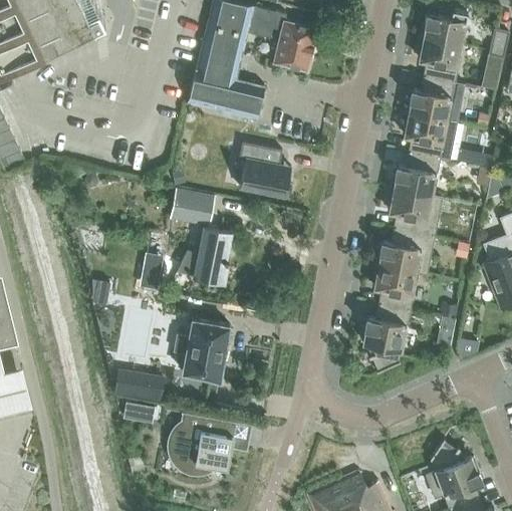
[(0,0),(0,75),(96,30),(95,29),(106,25),(100,13),(93,0),(0,0)]
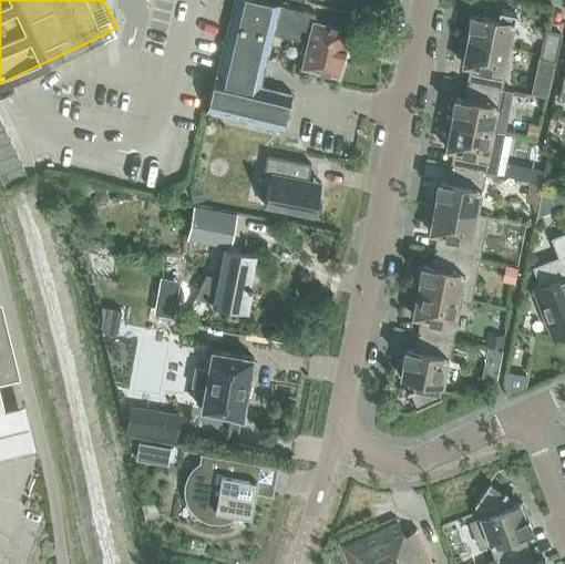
[(274,31),(279,8),(247,0),(237,0),(219,80),(217,79),(208,114),(284,133),(293,98),(260,90),(273,37),(280,39),(281,33),(274,31)]
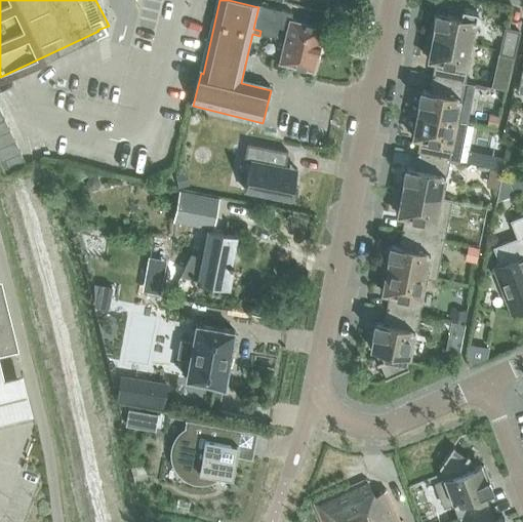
[(294,15),(258,7),(253,29),(260,31),(259,36),(278,40),(280,30),(287,32),(279,67),(314,76),(325,31),(293,23),(294,15)]
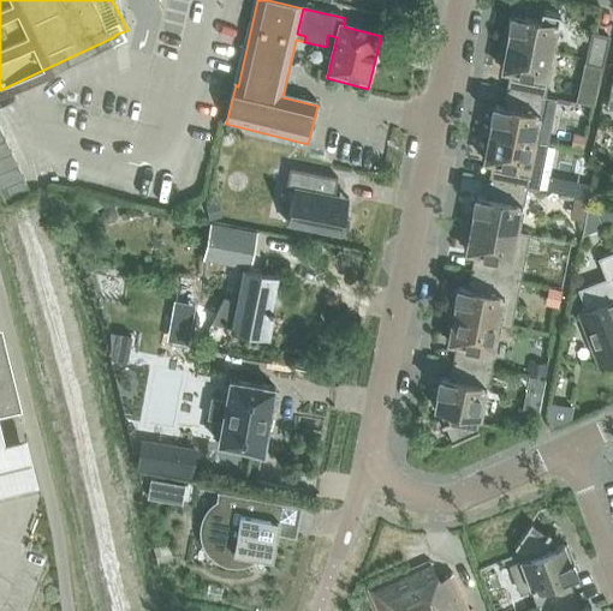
[(512,17),(505,49),(552,59),(560,17),(542,13),(541,23),(512,17)]
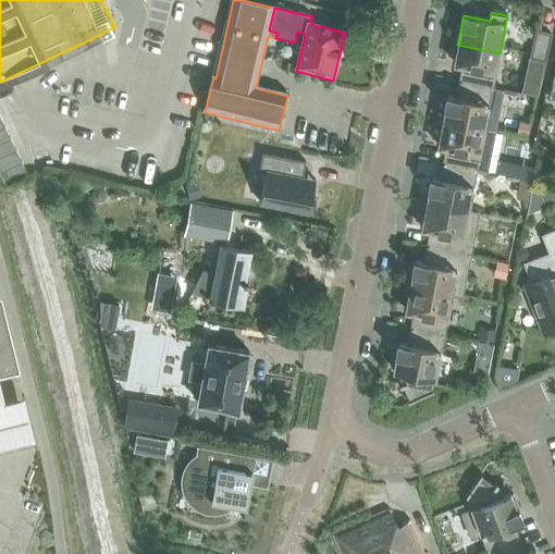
[(531,60),(546,63),(552,36),(538,33),(531,60)]
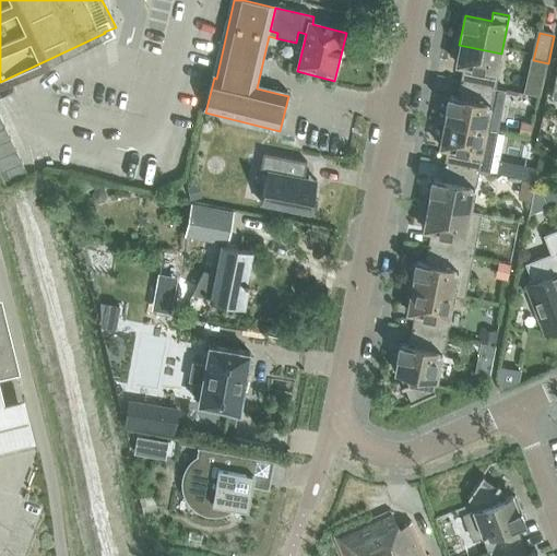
[(466,69),(463,84),(495,91),(501,54),(459,45),(457,56),(460,56),(458,67),(466,69)]
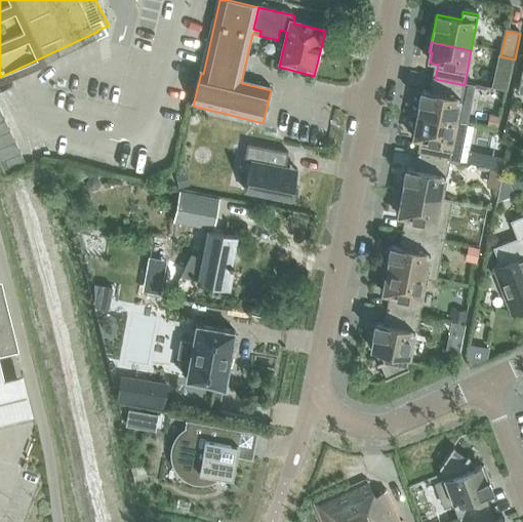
[(497,72),(493,90),(507,93),(508,92),(511,78),(511,75),(497,72)]
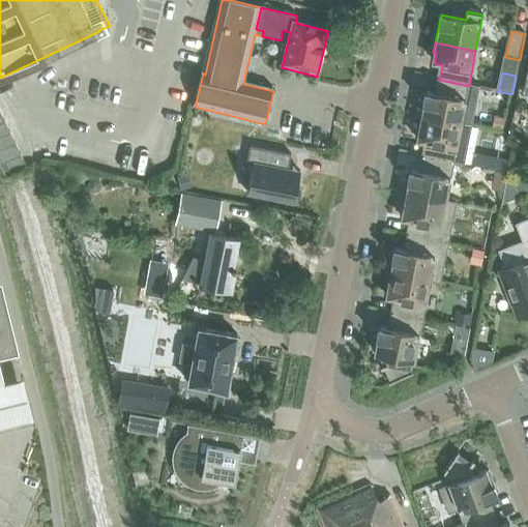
[(426,93),(421,112),(462,120),(474,122),(480,88),(469,86),(439,80),(436,95),(426,93)]
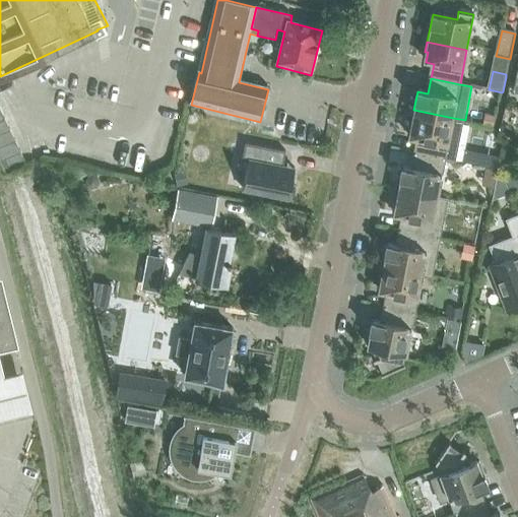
[(27,165),(0,108),(0,164),(5,176),(27,165)]
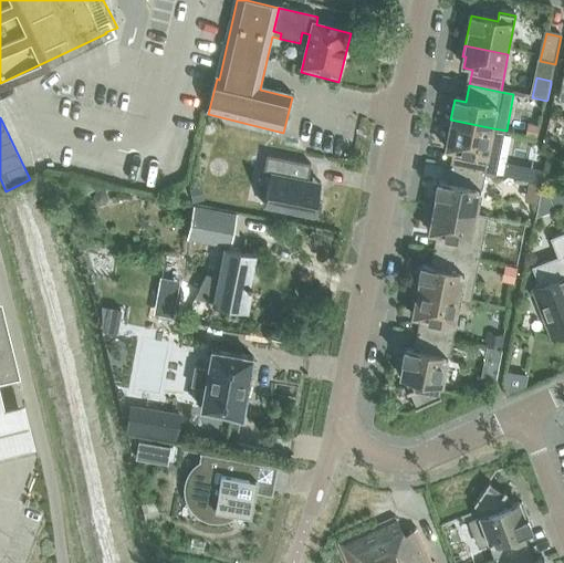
[(456,153),(452,169),(484,176),(493,128),(450,120),(447,141),(449,141),(447,152),(456,153)]
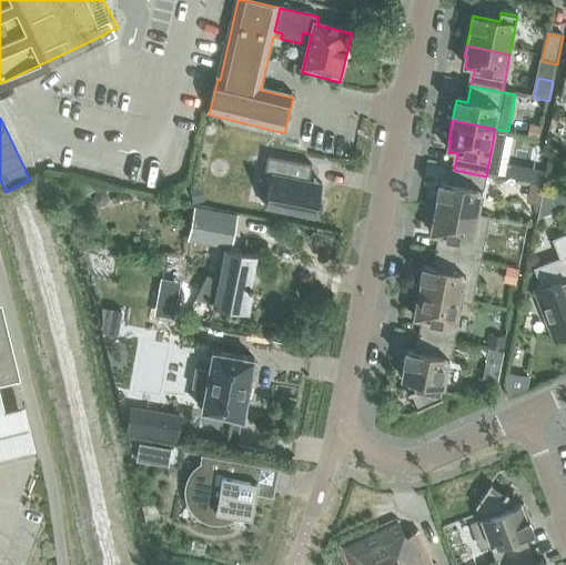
[(532,124),(528,138),(539,140),(542,127),(532,124)]
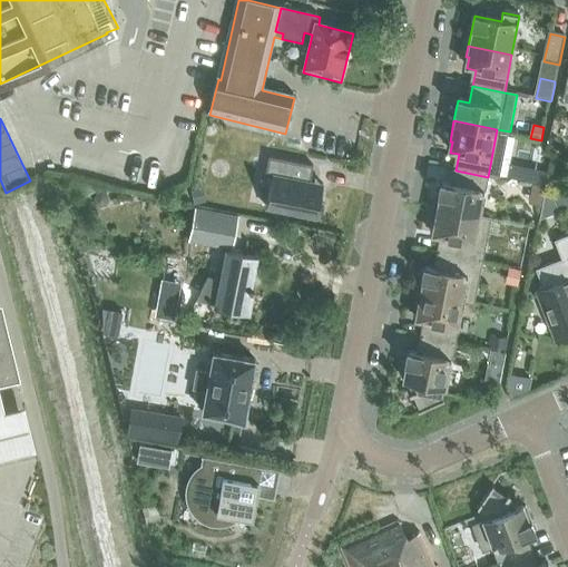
[(311,184),(314,168),(271,159),(266,177),(274,178),(267,211),(317,220),(319,216),(324,215),(325,206),(321,203),(324,186),(311,184)]
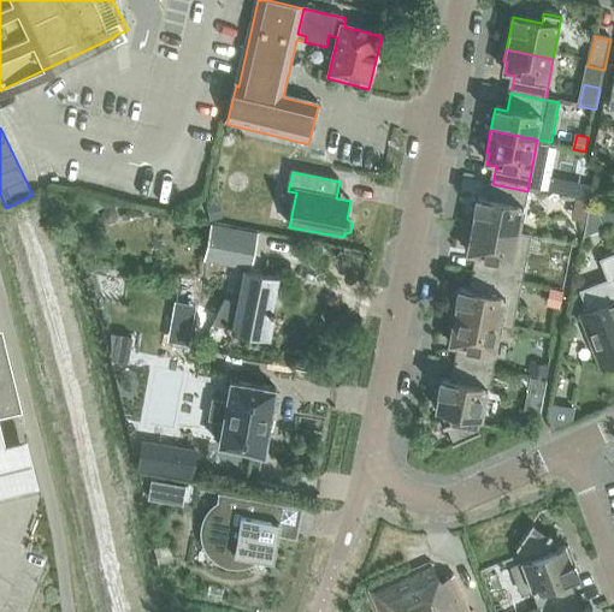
[(477,200),(472,226),(519,236),(527,191),(493,184),(489,202),(477,200)]
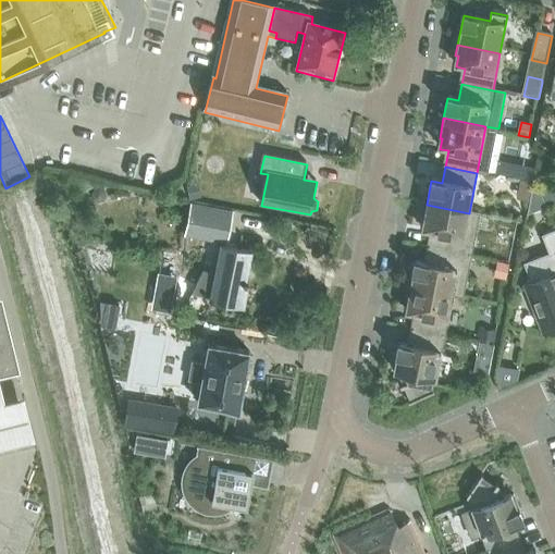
[(521,168),(519,180),(534,182),(537,170),(521,168)]
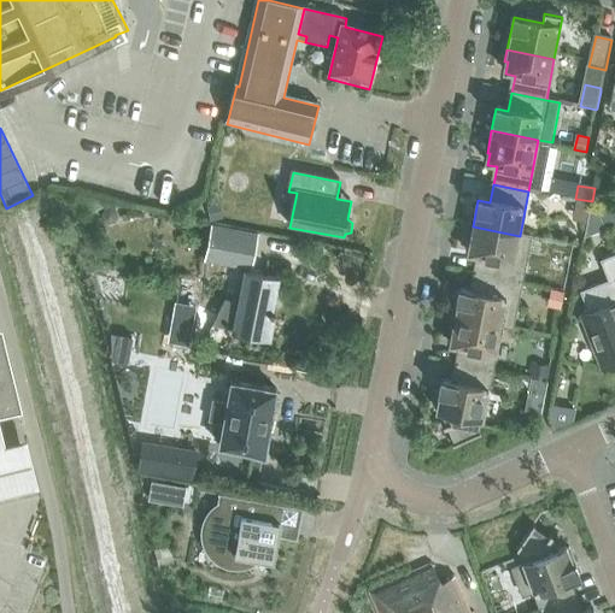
[(220,205),(208,208),(211,224),(223,220),(220,205)]
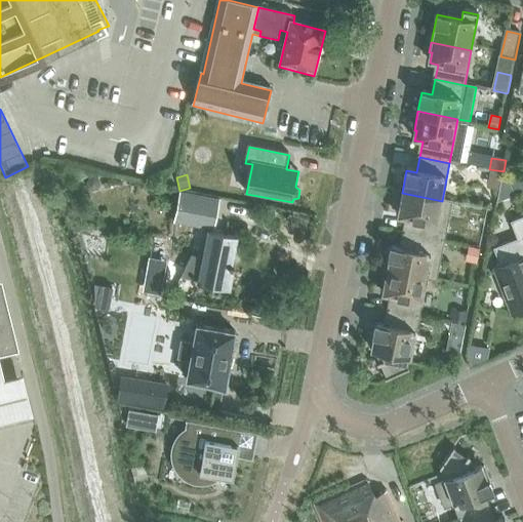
[(503,179),(497,205),(517,198),(509,178),(503,179)]
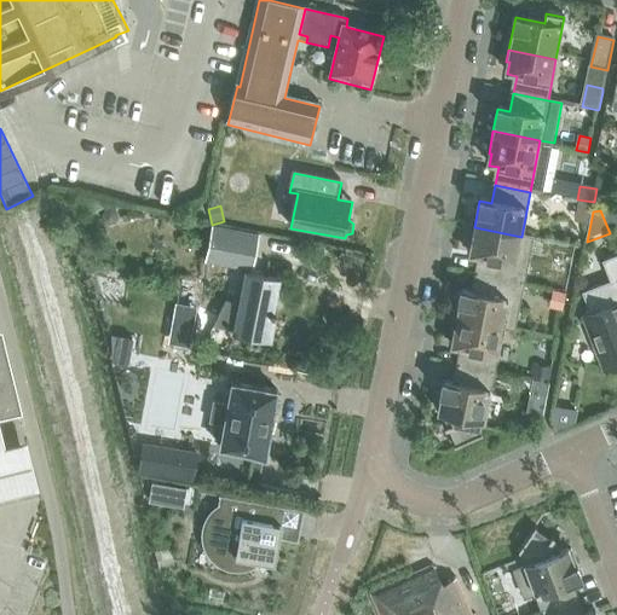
[(107,213),(104,216),(105,221),(110,224),(115,222),(117,218),(115,214),(111,212),(107,213)]
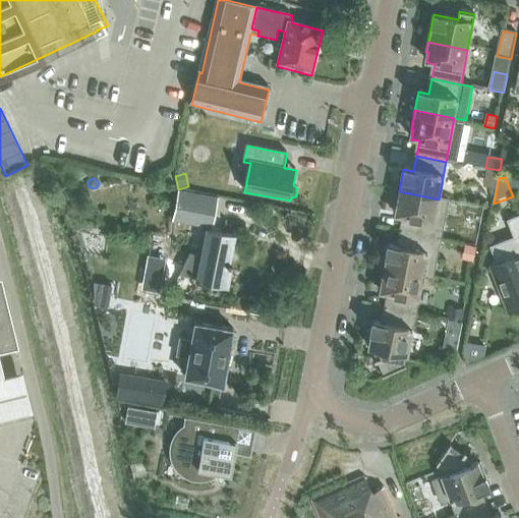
[(404,218),(401,233),(441,240),(448,202),(439,199),(399,191),(396,207),(398,207),(396,217),(404,218)]
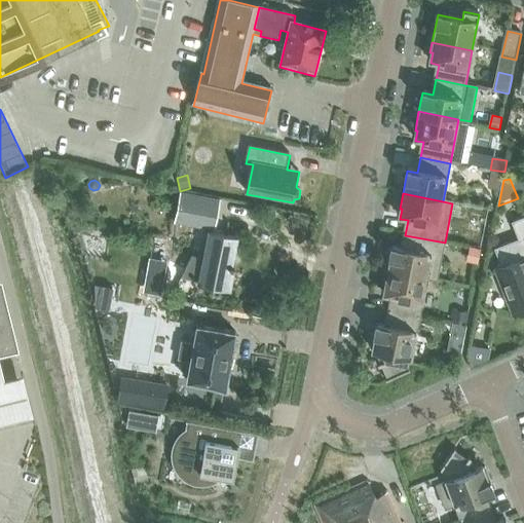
[(182,194),(178,215),(217,222),(220,202),(182,194)]
